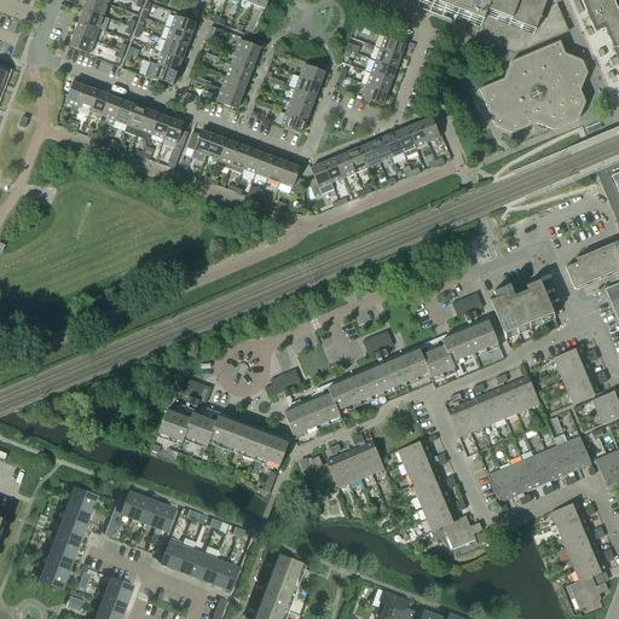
[(103,18),(108,5),(93,0),(86,0),(82,10),(103,18)]
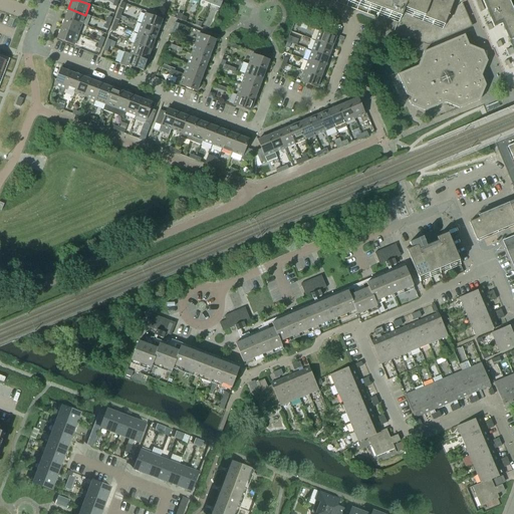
[(336,0),(336,3),(376,18),(377,16),(383,0),(336,0)]
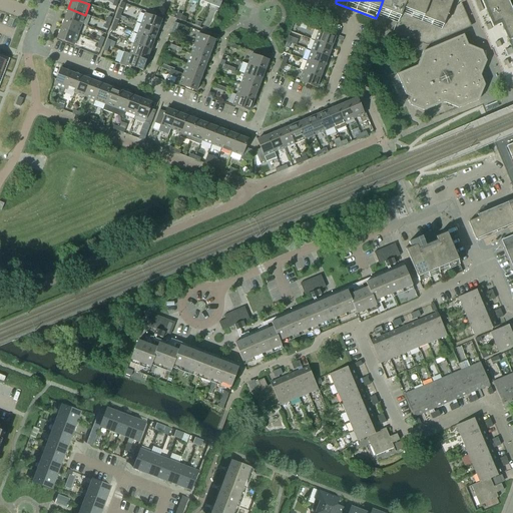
[(469,26),(462,8),(460,4),(459,1),(456,0),(383,0),(377,16),(382,18),(387,19),(394,22),(395,21),(397,22),(391,37),(408,43),(412,34),(419,37),(419,36),(424,38),(423,40),(429,43),(430,43),(469,26)]
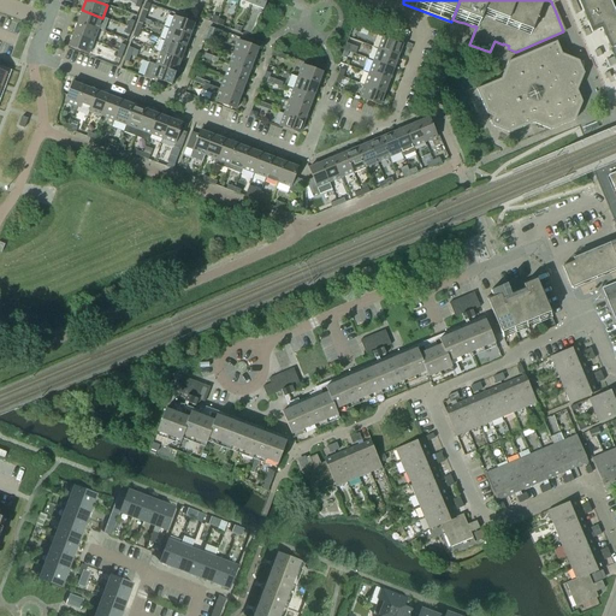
[(615,3),(615,0),(562,0),(569,15),(573,12),(610,100),(615,102),(615,3)]
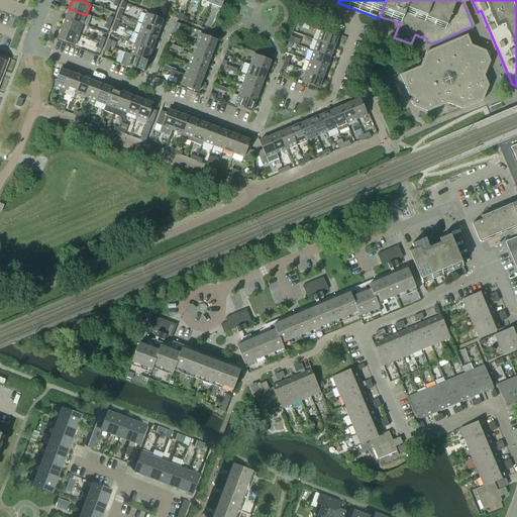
[(86,15),(69,8),(65,18),(82,25),(82,24),(87,26),(91,16),(86,15)]
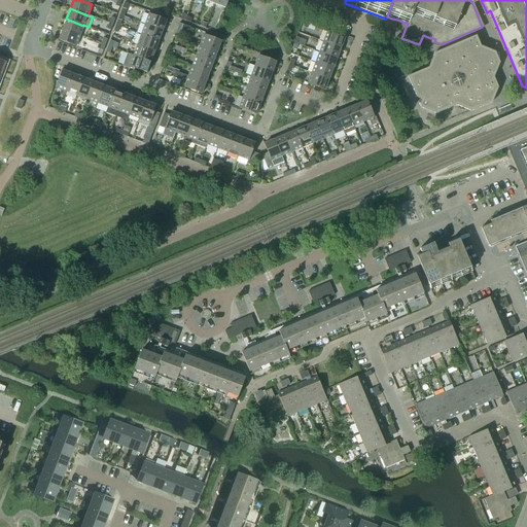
[(162,31),(166,21),(148,14),(145,25),(162,31)]
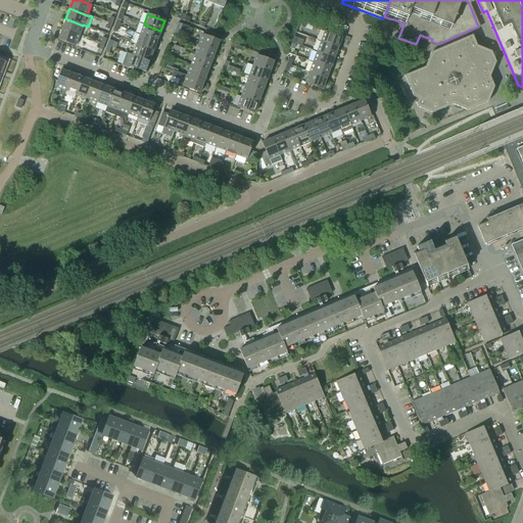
[(79,36),(83,26),(65,18),(62,29),(79,36)]
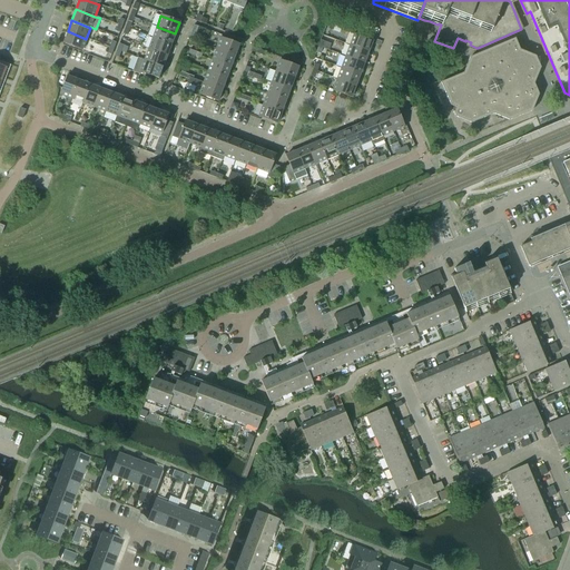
[(170,45),(175,33),(157,27),(153,38),(170,45)]
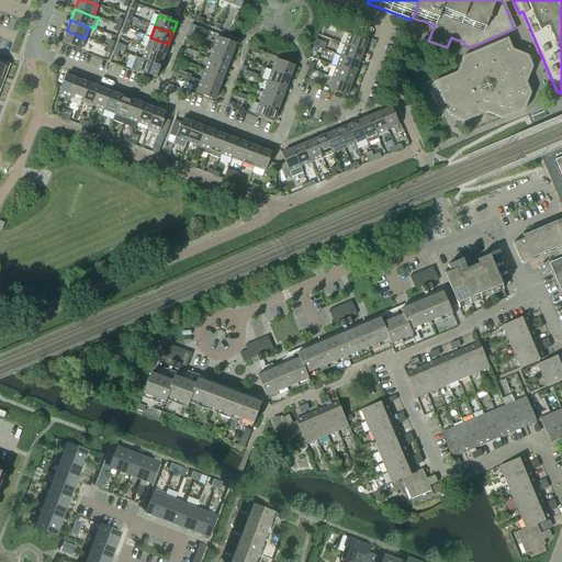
[(80,49),(85,38),(67,31),(63,43),(80,49)]
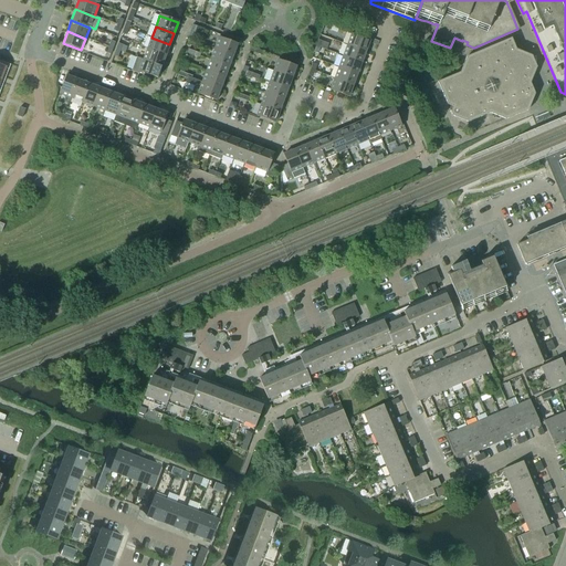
[(365,52),(369,41),(352,33),(347,45),(365,52)]
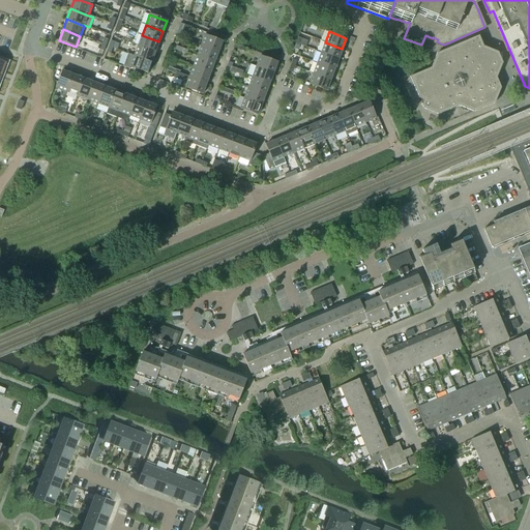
[(155,53),(158,41),(142,35),(138,46),(155,53)]
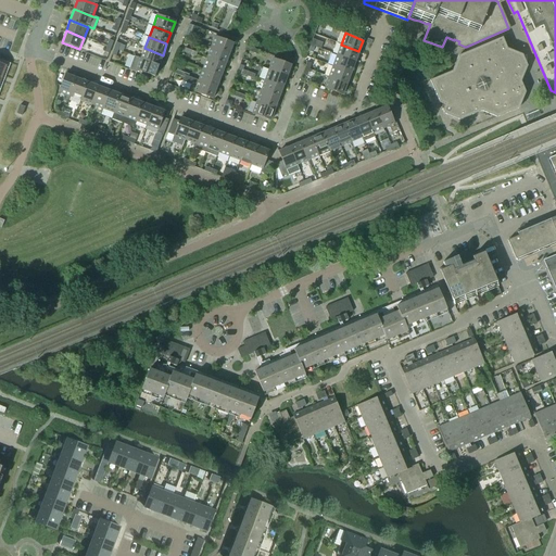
[(229,55),(232,43),(215,37),(211,48),(229,55)]
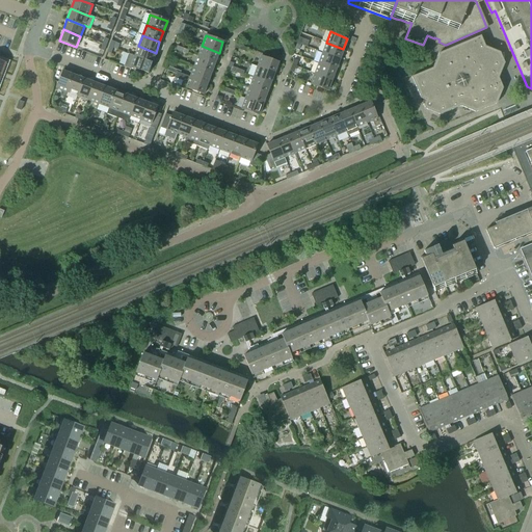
[(498,78),(501,71),(494,68),(497,60),(489,57),(491,50),(489,45),(484,47),(480,36),(452,48),(439,54),(432,69),(411,77),(421,99),(425,101),(423,105),(424,108),(430,111),(440,115),(460,106),(475,112),(489,106),(496,104),(502,88),(498,78)]
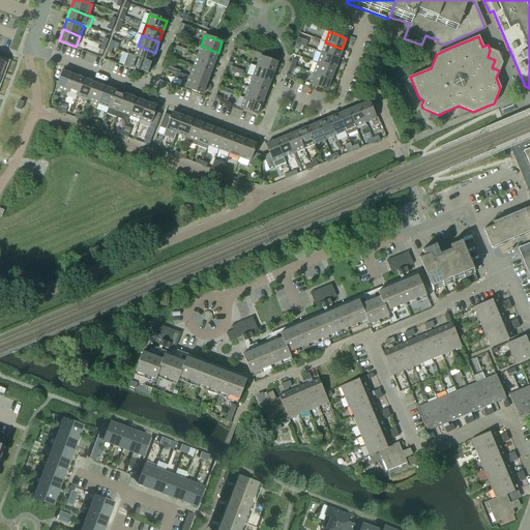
[(339,59),(342,49),(325,42),(321,53),(339,59)]
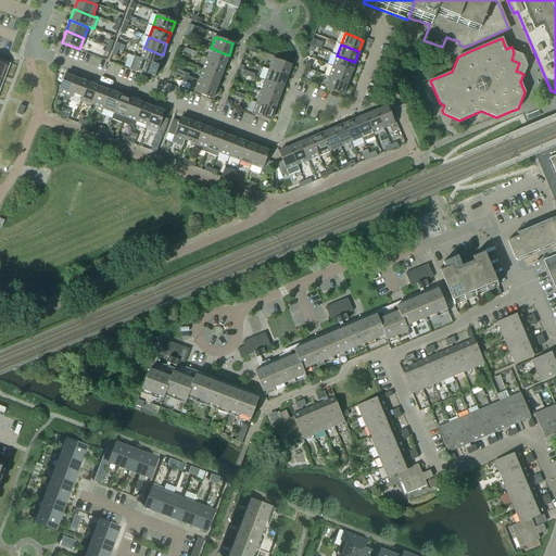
[(159,66),(163,55),(144,48),(140,59),(134,57),(159,66)]
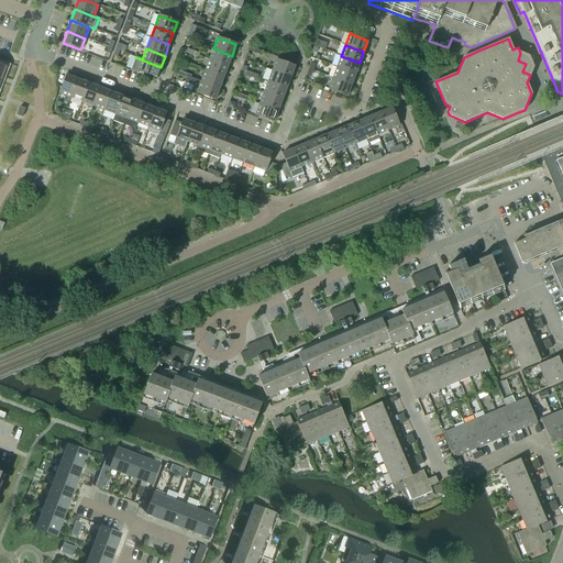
[(228,66),(232,56),(213,48),(209,59),(228,66)]
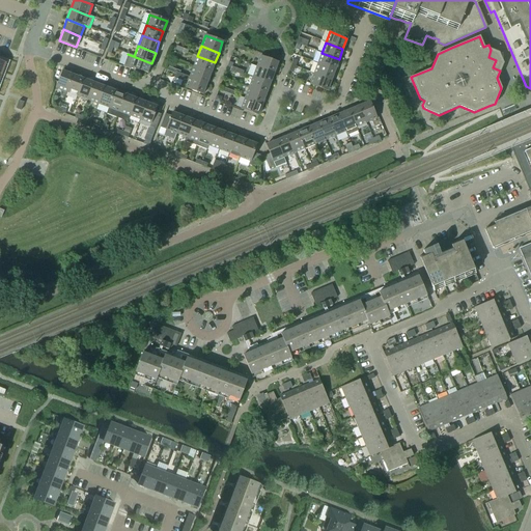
[(335,70),(339,59),(322,53),(317,63),(335,70)]
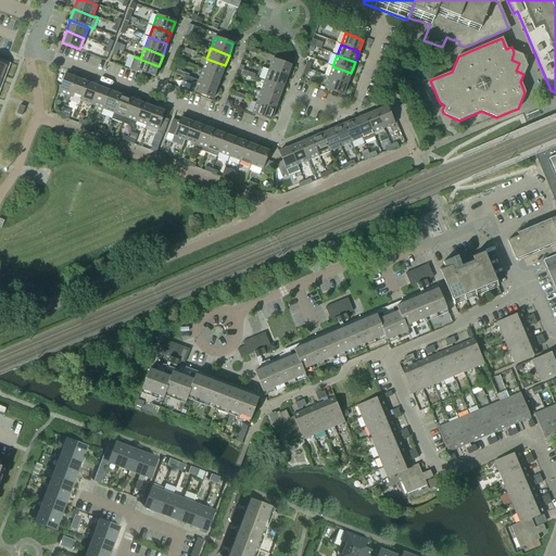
[(154,77),(159,66),(134,57),(129,70),(136,73),(137,71),(154,77)]
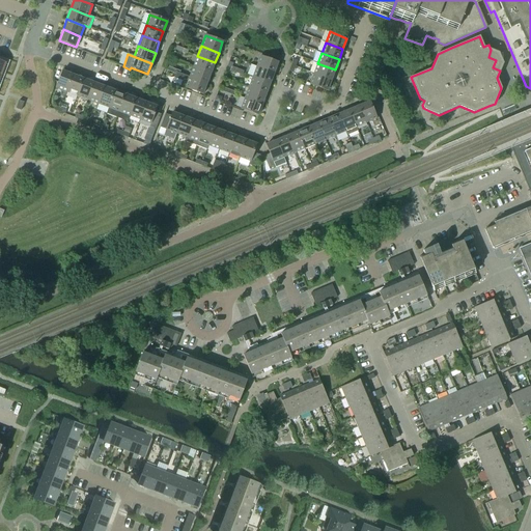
[(211,74),(215,62),(197,56),(193,66),(211,74)]
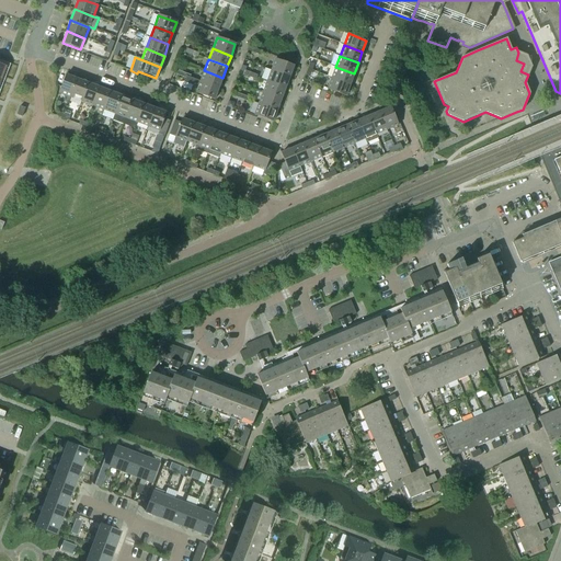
[(289,78),(294,66),(275,59),(271,70),(289,78)]
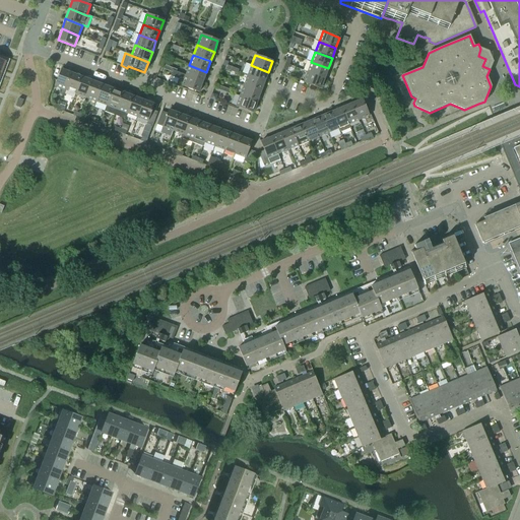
[(324,78),(328,68),(311,62),(307,72),(324,78)]
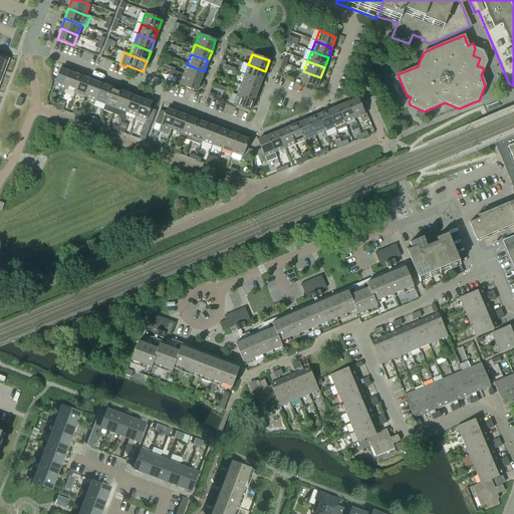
[(200,81),(204,71),(187,64),(183,74),(200,81)]
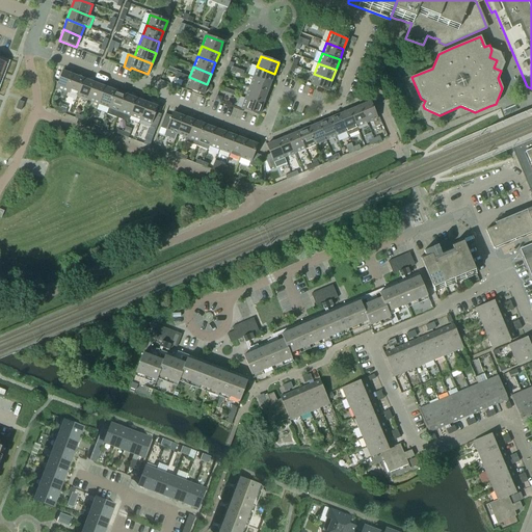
[(270,84),(274,74),(257,67),(253,77),(270,84)]
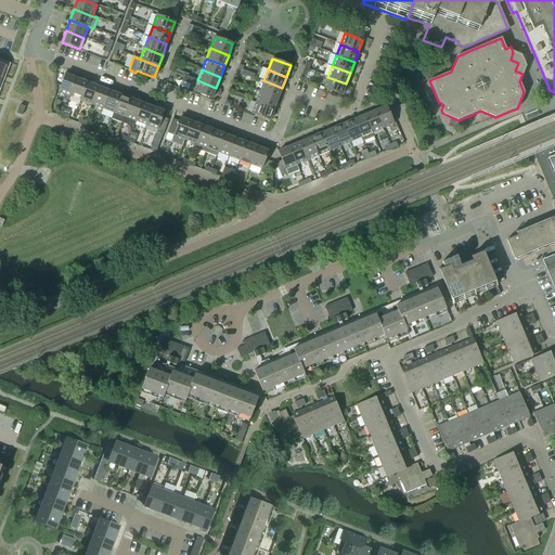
[(211,99),(216,88),(197,80),(188,77),(189,75),(182,73),(181,77),(183,77),(182,81),(191,85),(193,84),(196,85),(193,92),(211,99)]
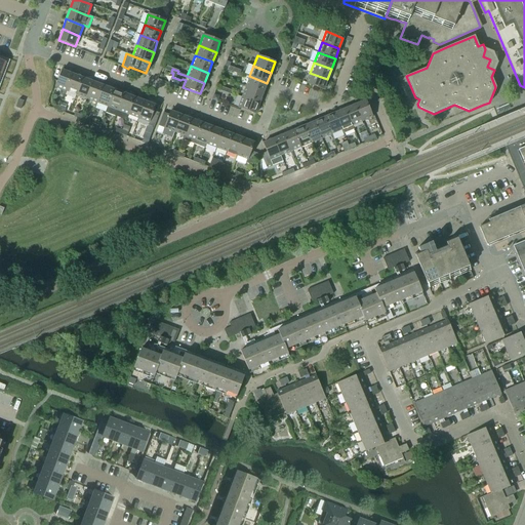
[(66,91),(72,74),(62,70),(54,87),(66,91)]
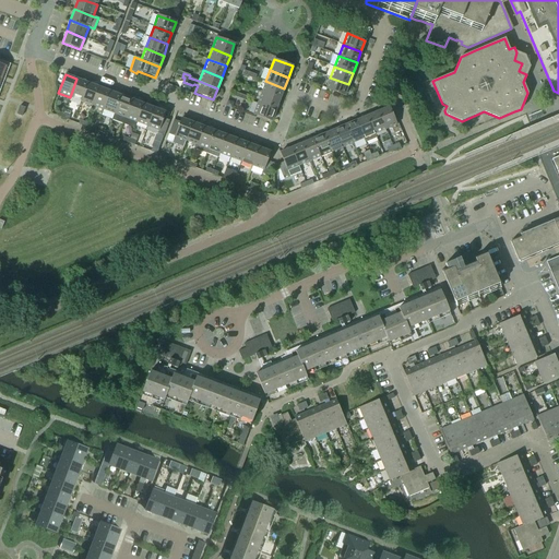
[(344,96),(348,84),(330,78),(325,90),(344,96)]
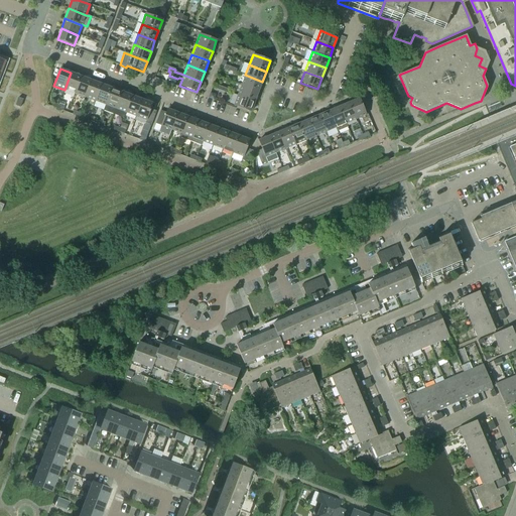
[(75,94),(81,77),(71,73),(65,90),(75,94)]
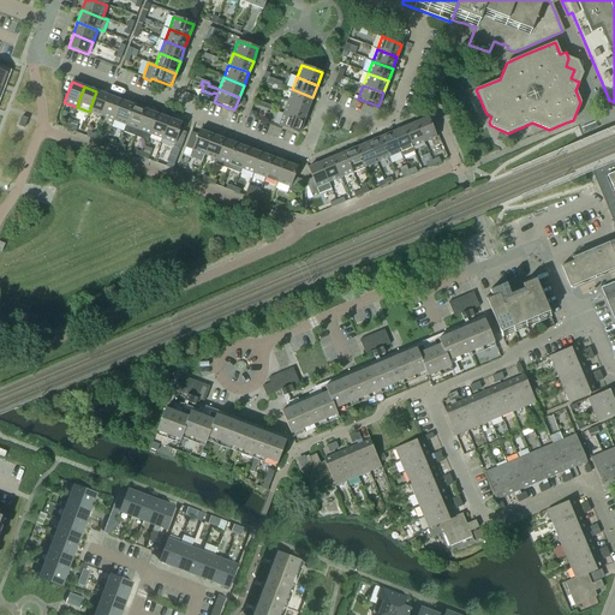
[(308,109),(312,97),(292,89),(287,102),(308,109)]
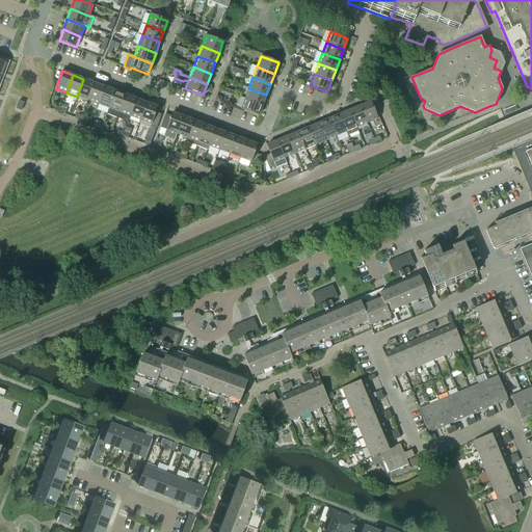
[(87,101),(94,83),(83,79),(77,97),(87,101)]
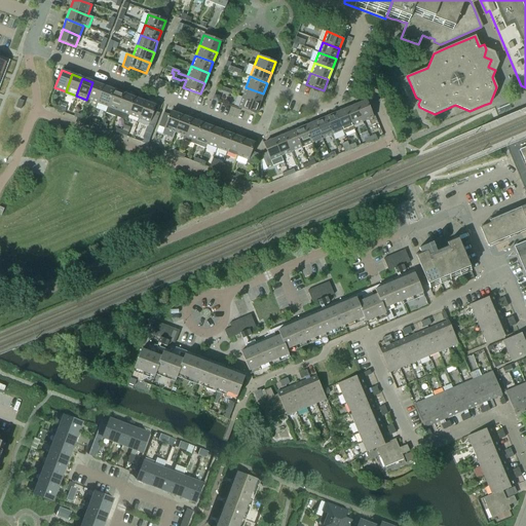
[(97,104),(104,86),(92,82),(86,100),(97,104)]
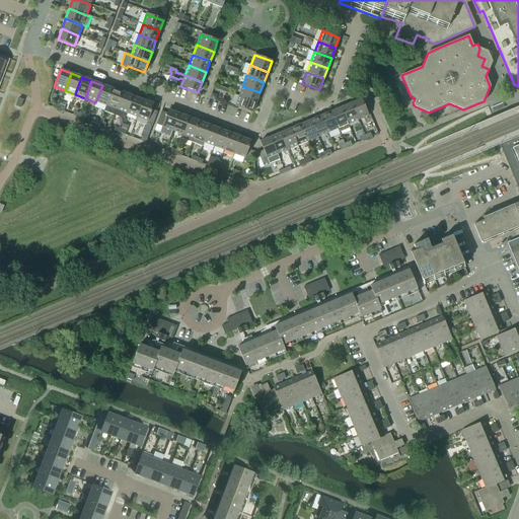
[(105,105),(113,89),(102,85),(95,102),(105,105)]
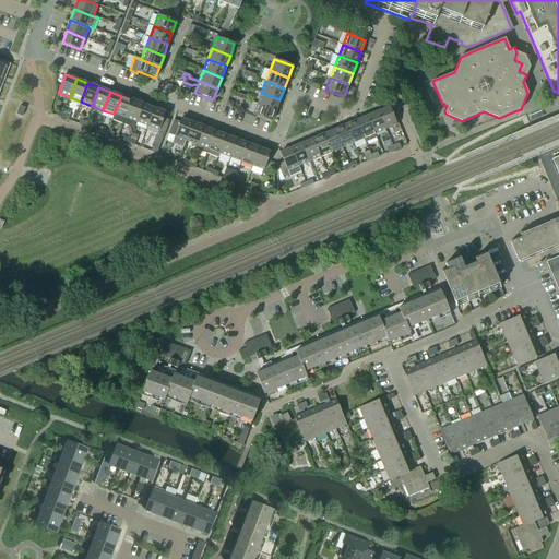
[(275,110),(280,99),(261,93),(258,104),(275,110)]
